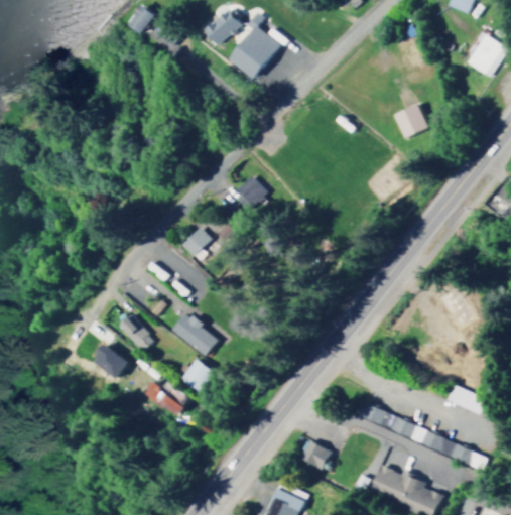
[(469,13),(474,0),(451,0),(449,5),(469,13)]
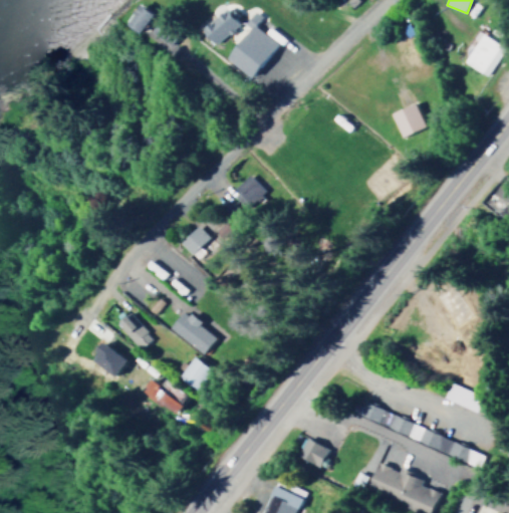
[(155,12),(140,3),(126,23),(142,32),(155,12)]
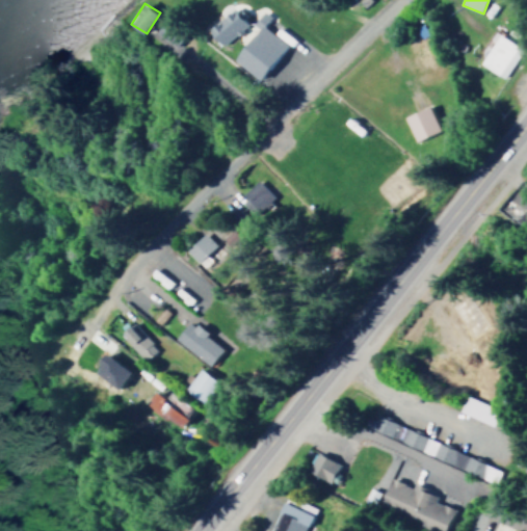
[(224,47),(253,26),(240,8),(211,28),(224,47)]
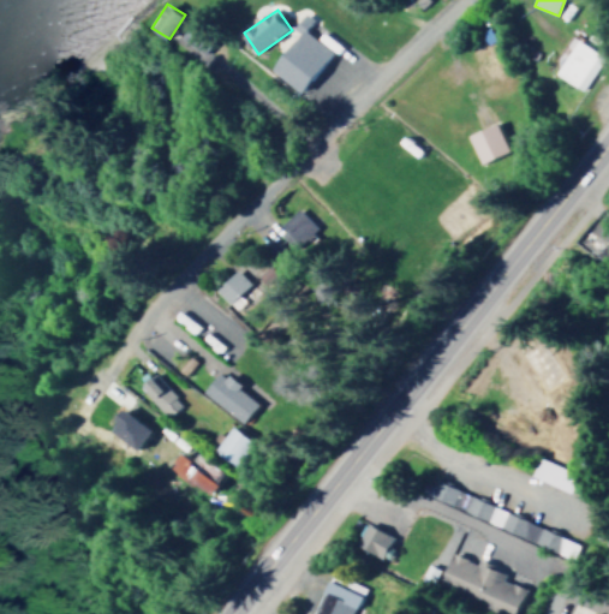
[(315,21),(308,15),(292,36),(296,40),(273,71),(304,93),(334,51),(308,31),(315,21)]
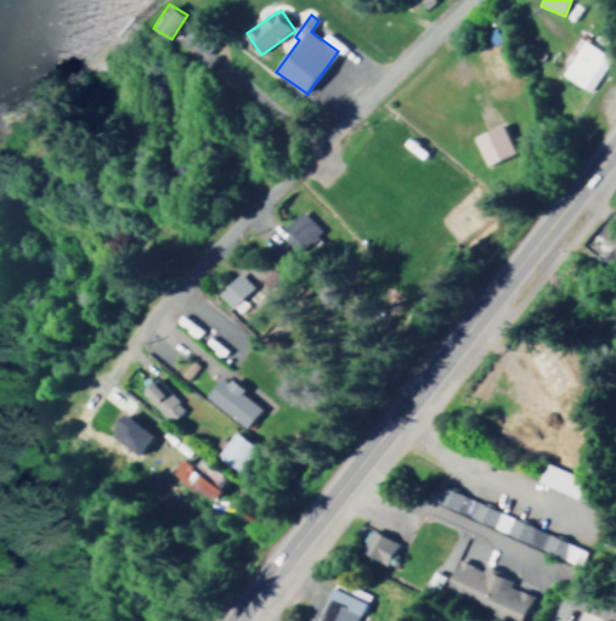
[(592,92),(614,58),(587,40),(564,75),(592,92)]
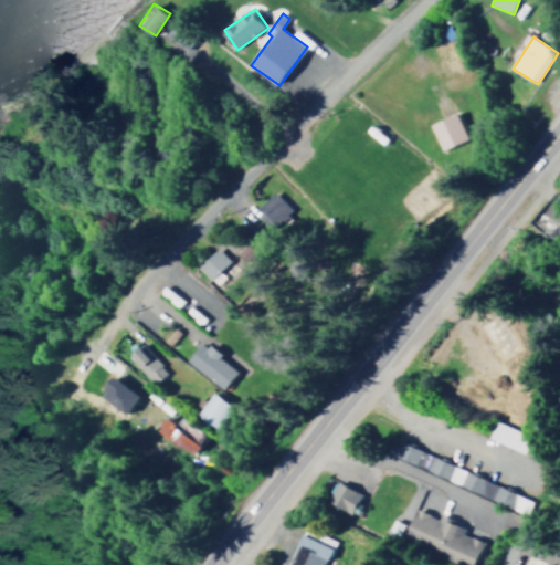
[(433,124),(444,152),(471,140),(458,113),(433,124)]
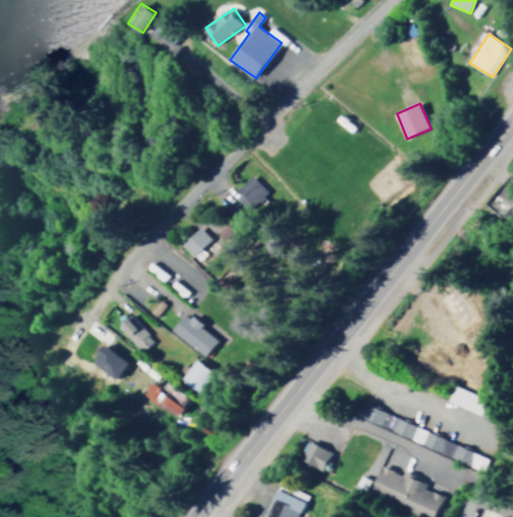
[(183,244),(203,265),(222,249),(200,228),(183,244)]
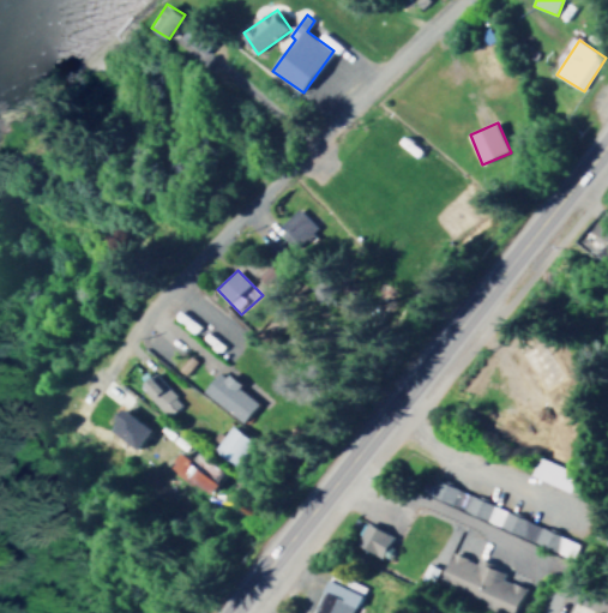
[(203,396),(246,422),(257,402),(236,390),(240,384),(218,371),(203,396)]
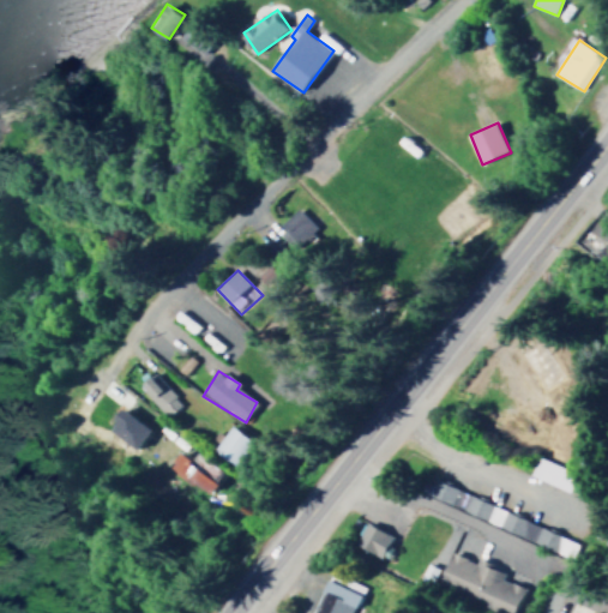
[(184,403),(155,373),(140,386),(169,418),(184,403)]
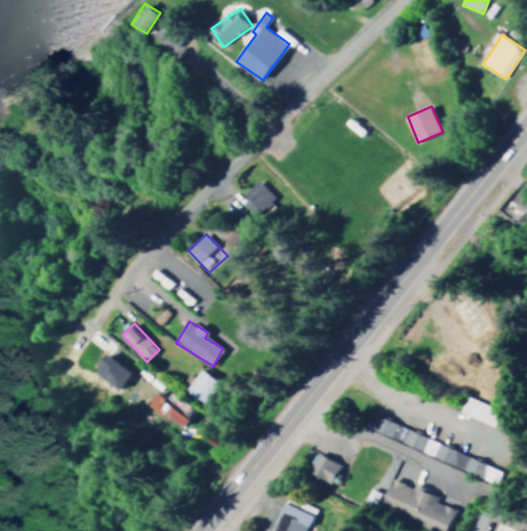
[(94,372),(119,390),(132,372),(107,353),(94,372)]
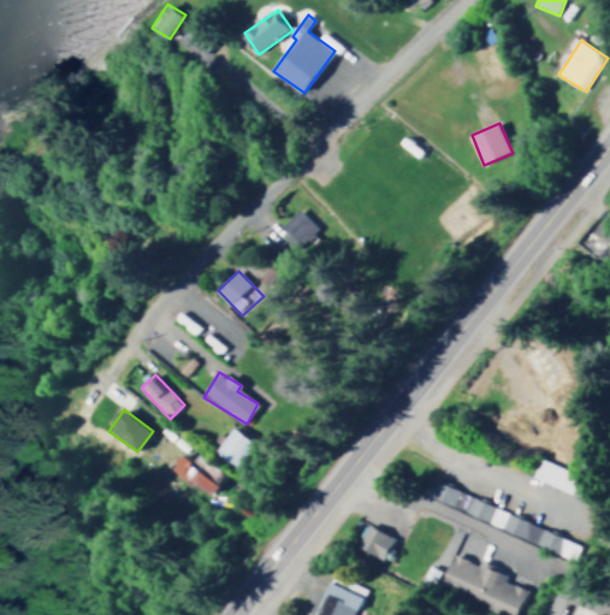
[(254,444),(234,427),(214,453),(234,468),(254,444)]
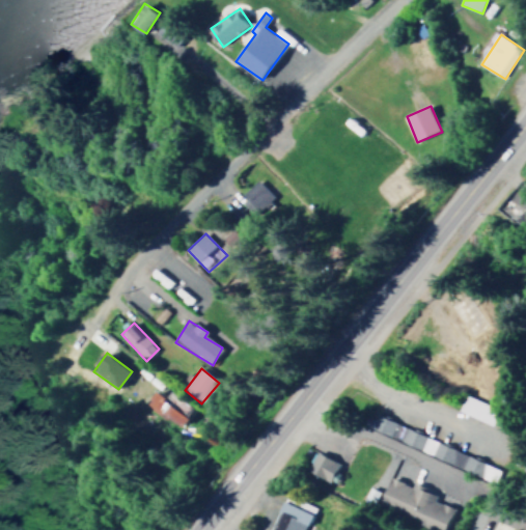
[(165,398),(156,391),(145,405),(180,429),(194,409),(171,391),(165,398)]
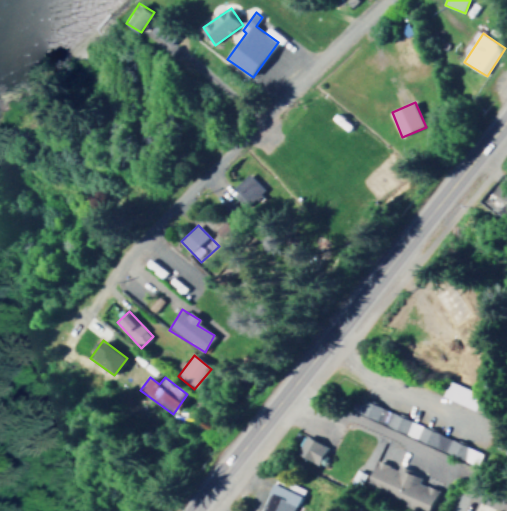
[(320,464),(328,445),(306,437),(298,455),(320,464)]
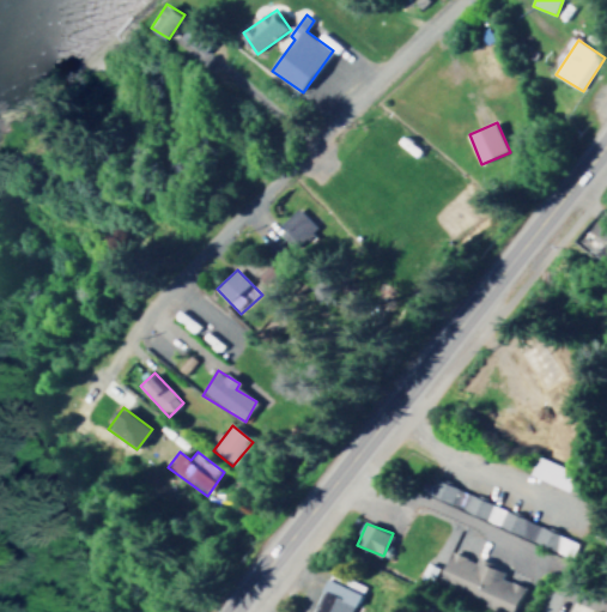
[(515,611),(526,587),(504,579),(507,571),(478,561),(478,562),(453,552),(439,587),(504,611),(515,611)]
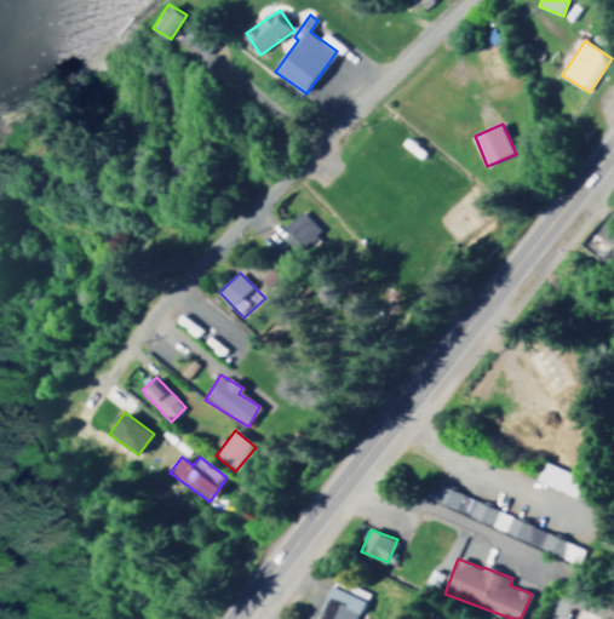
[(357,618),(368,590),(334,578),(320,618),(357,618)]
